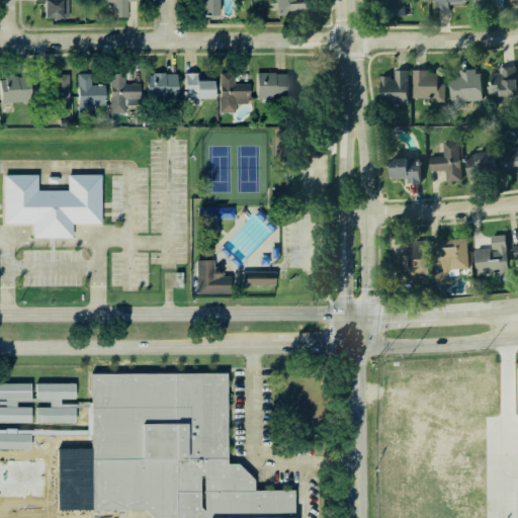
[(35,0),(36,5),(44,4),(45,18),(68,17),(67,0),(35,0)]
